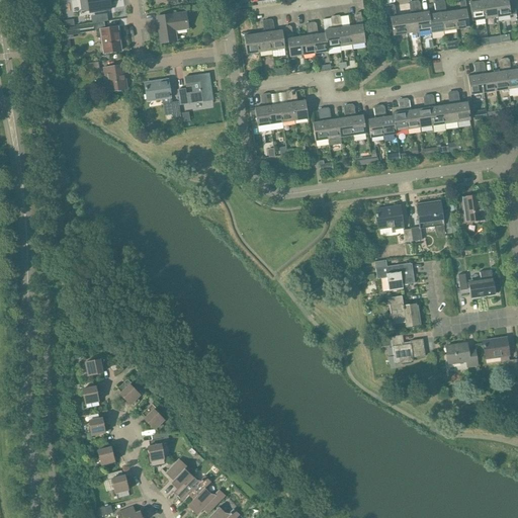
[(79,0),(82,13),(90,11),(90,13),(110,10),(108,0),(79,0)]
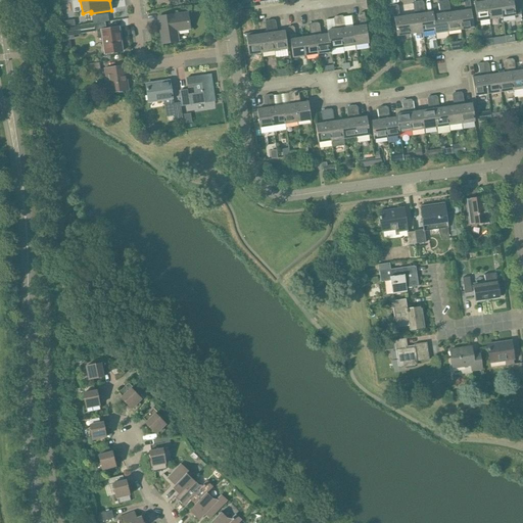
[(443,1),(448,32),(461,30),(458,11),(452,12),(449,2),(446,0),(443,1)]
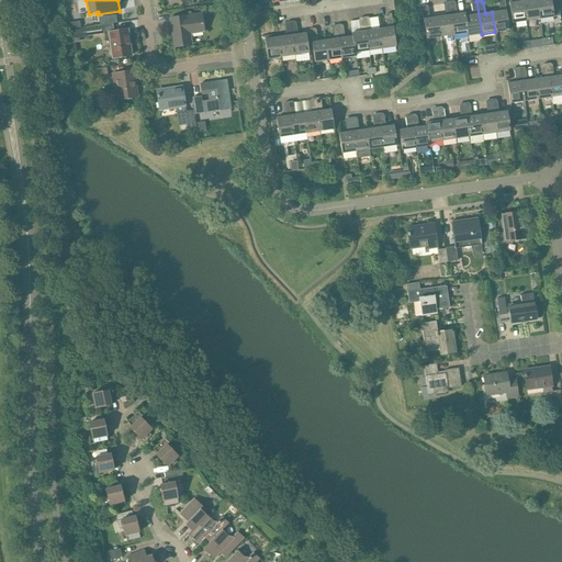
[(492,12),(495,32),(509,30),(504,0),(497,0),(499,11),(492,12)]
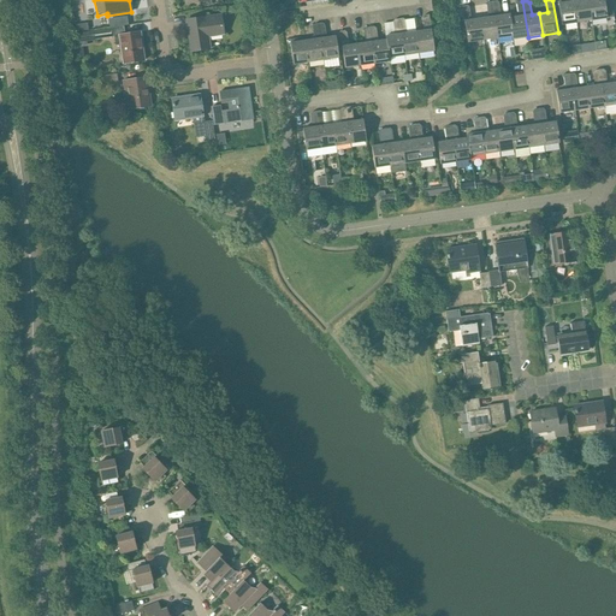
[(578,23),(573,0),(567,0),(568,3),(558,4),(562,25),(578,23)]
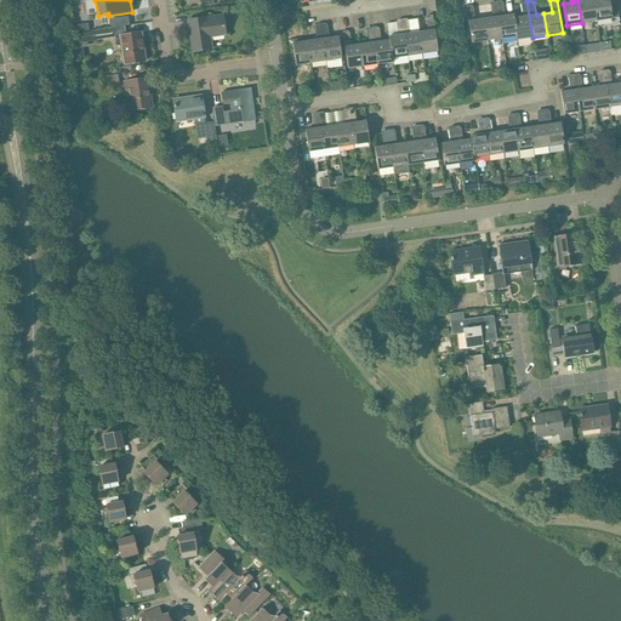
[(577,0),(582,23),(597,21),(593,0),(587,0),(585,0),(577,0)]
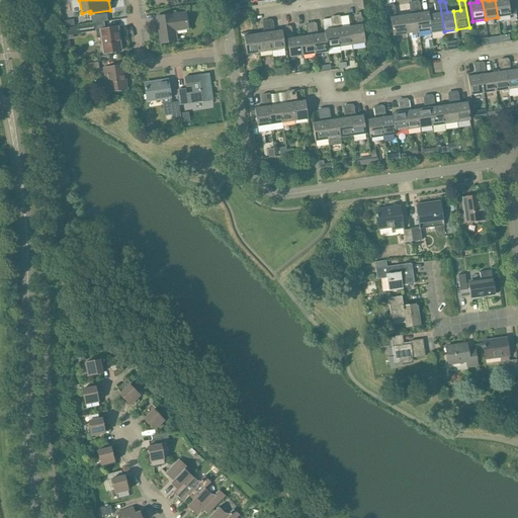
[(495,0),(498,17),(511,15),(517,14),(514,0),(495,0)]
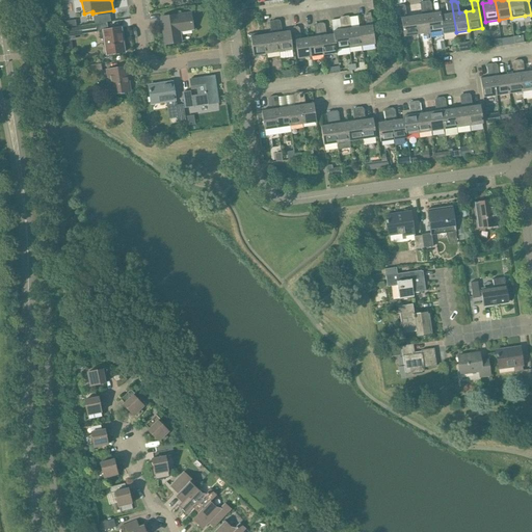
[(415,17),(418,35),(430,33),(426,1),(422,2),(420,4),(422,16),(415,17)]
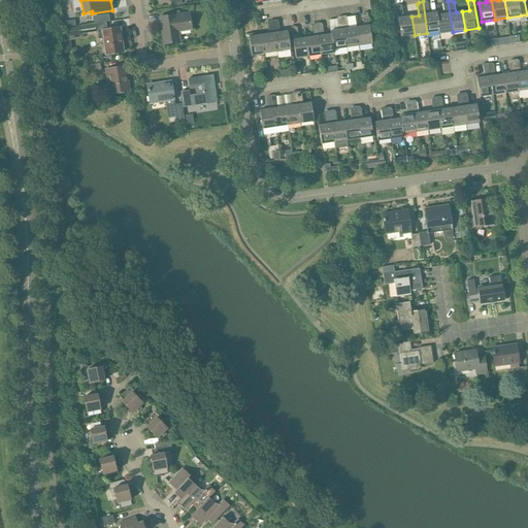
[(427,33),(438,31),(439,31),(437,15),(437,12),(429,13),(428,2),(426,1),(423,1),(427,33)]
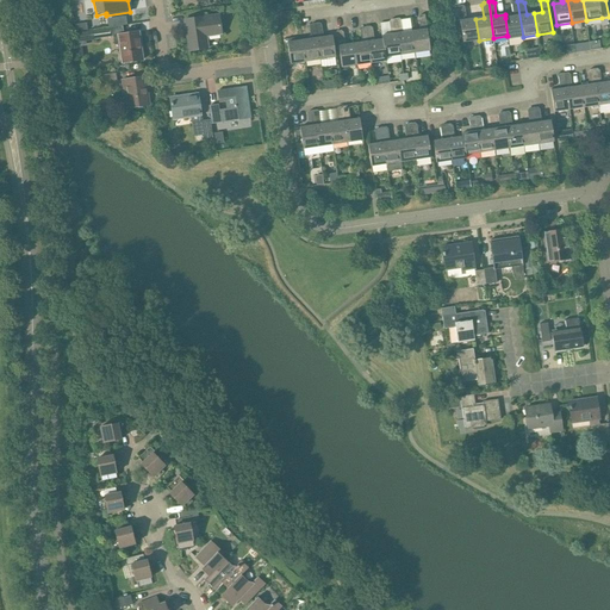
[(523,37),(517,1),(514,1),(511,4),(514,17),(505,18),(508,36),(506,36),(508,39),(523,37)]
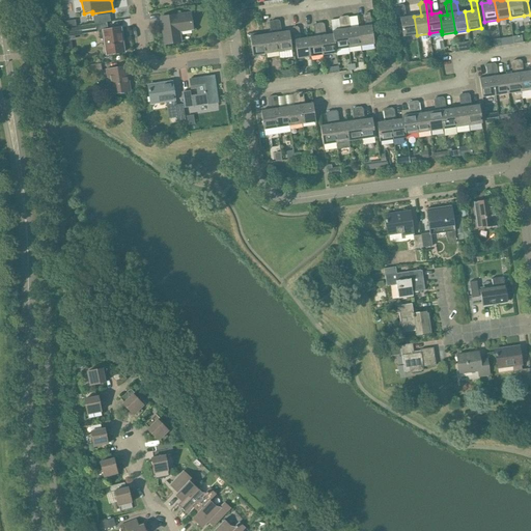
[(403,36),(417,35),(414,17),(407,18),(406,6),(402,5),(399,5),(403,36)]
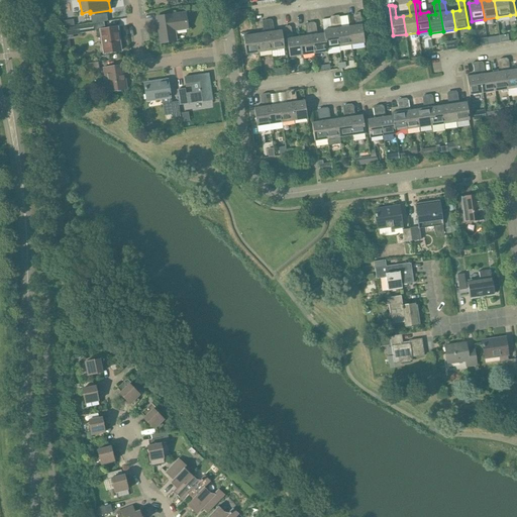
[(356,26),(349,27),(351,45),(365,43),(360,12),(356,13),(354,15),(356,26)]
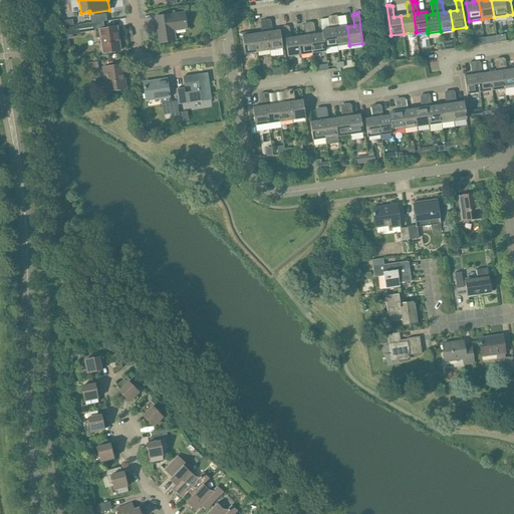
[(187,29),(185,13),(156,18),(157,25),(160,25),(163,43),(176,41),(174,31),(187,29)]
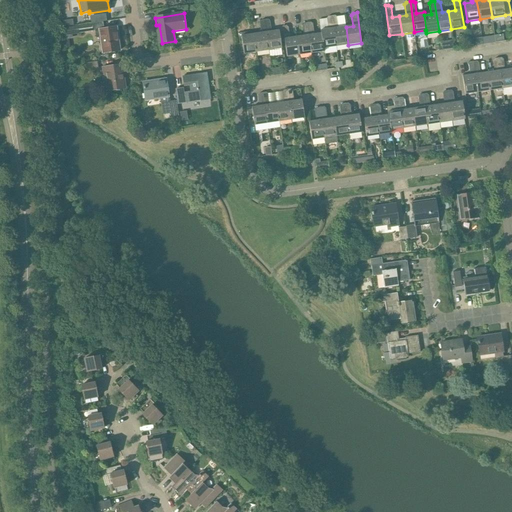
[(106,14),(98,15),(99,22),(107,21),(106,14)]
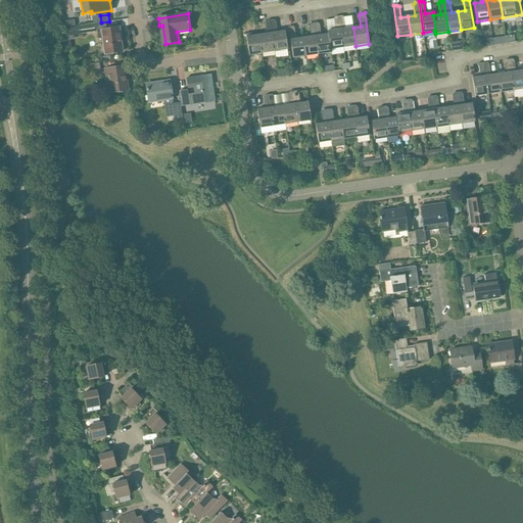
[(331,49),(343,47),(338,16),(335,17),(333,19),(335,31),(328,32),(328,35),(331,49)]
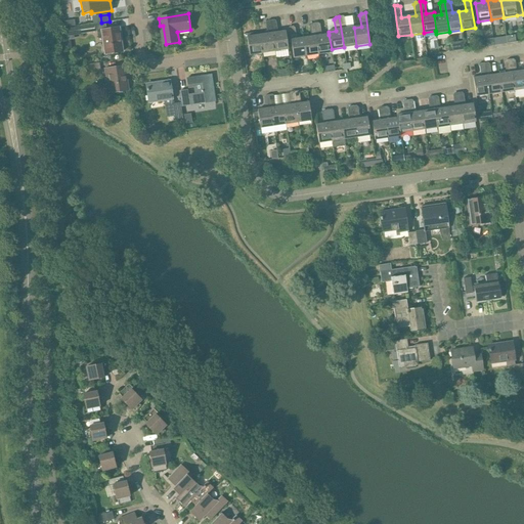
[(344,47),(356,46),(354,28),(347,29),(345,17),(342,16),(339,16),(344,47)]
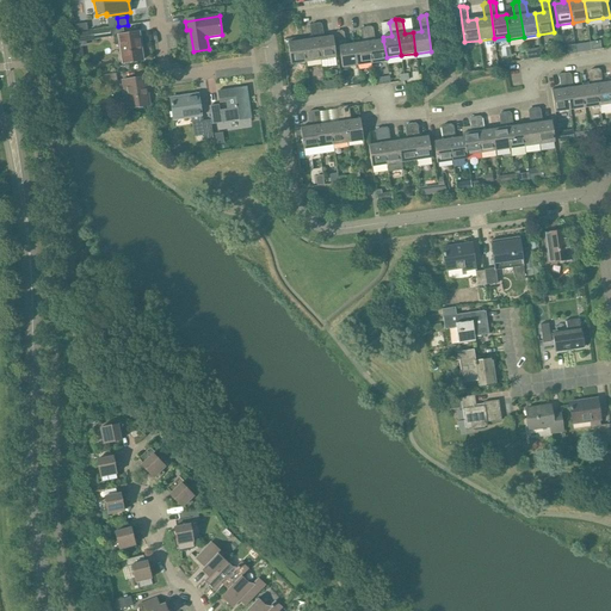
[(303,41),(307,62),(321,60),(315,24),(312,25),(309,28),(312,39),(303,41)]
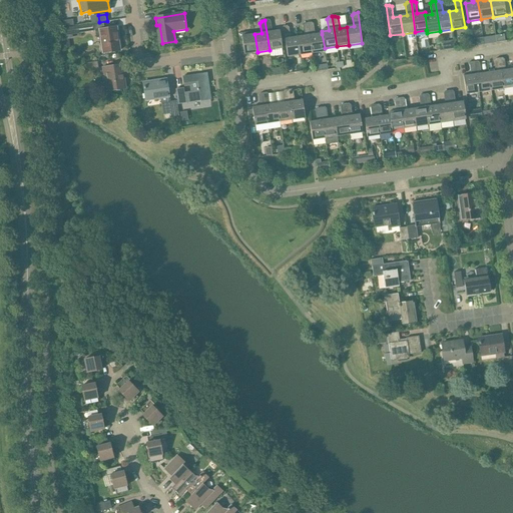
[(269,20),(265,20),(270,50),(282,48),(283,48),(280,31),(273,32),(271,21),(269,20)]
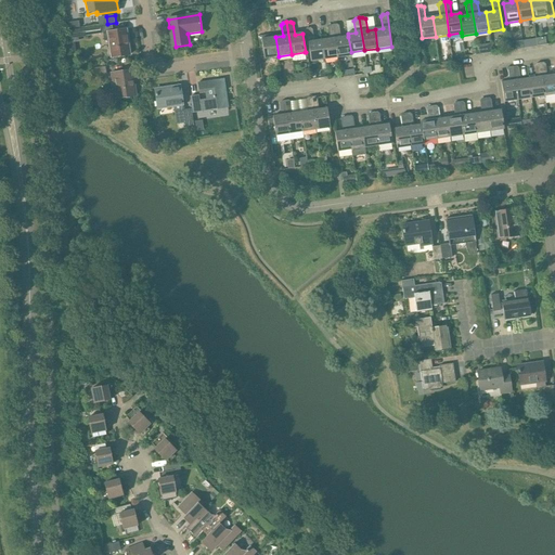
[(337,24),(333,25),(338,57),(352,55),(351,52),(348,37),(341,38),(339,26),(337,24)]
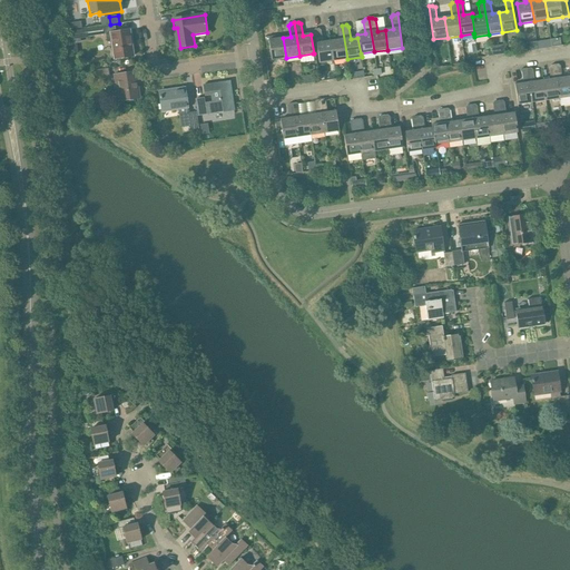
[(102,26),(87,28),(88,37),(104,35),(102,26)]
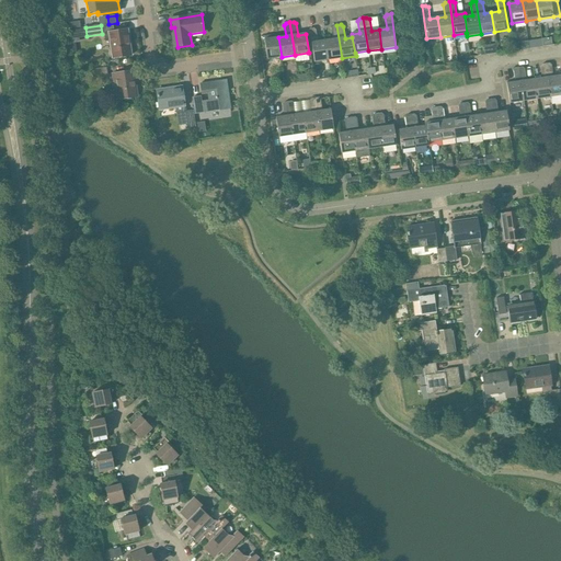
[(329,60),(342,58),(336,25),(333,25),(331,29),(333,39),(325,41),(329,60)]
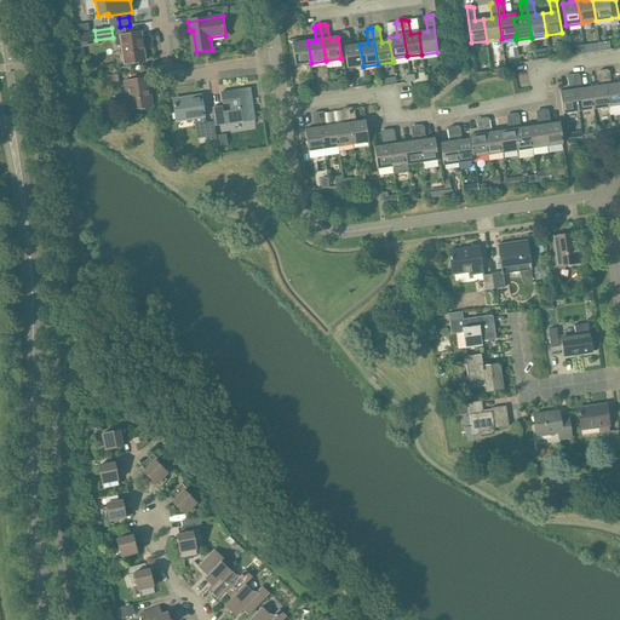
[(363,67),(360,45),(351,46),(350,33),(346,32),(342,33),(348,69),(363,67)]
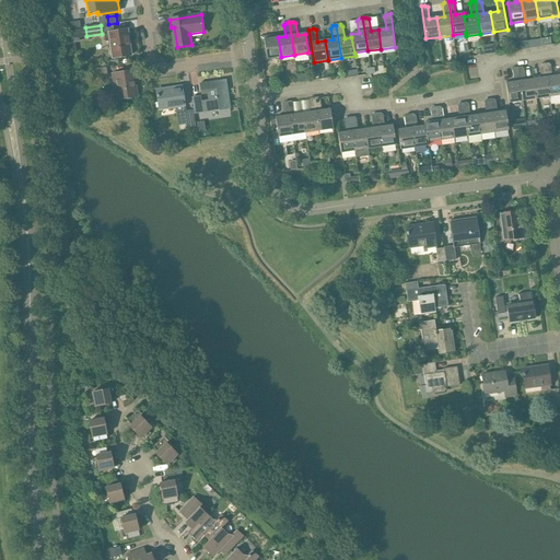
[(131,56),(127,31),(109,33),(113,58),(131,56)]
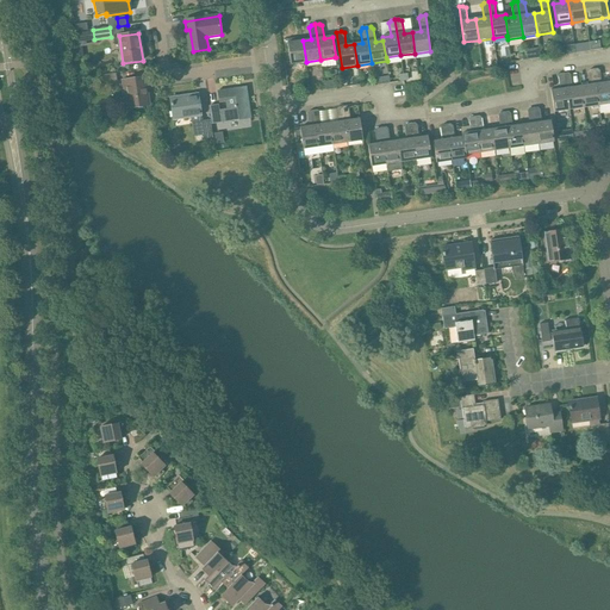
[(306,62),(303,41),(294,42),(294,38),(287,39),(291,64),(306,62)]
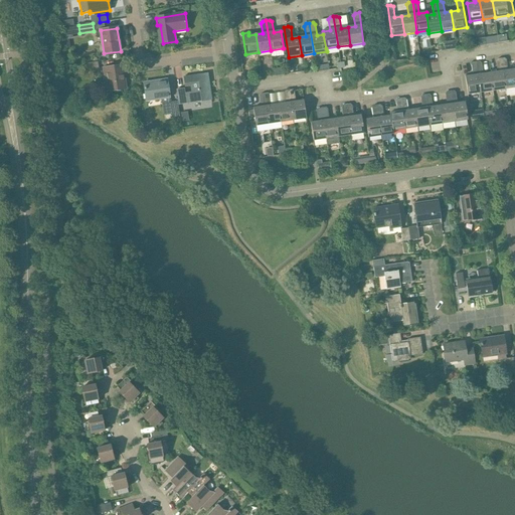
[(504,57),(501,58),(505,89),(514,87),(514,68),(508,69),(507,59),(504,57)]
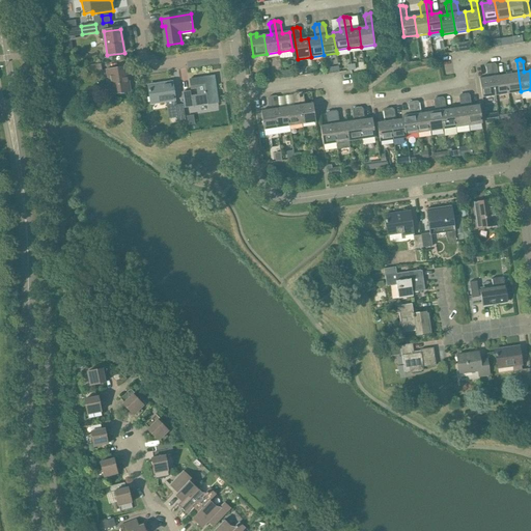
[(505,75),(508,93),(521,91),(516,60),(513,60),(511,63),(513,74),(505,75)]
